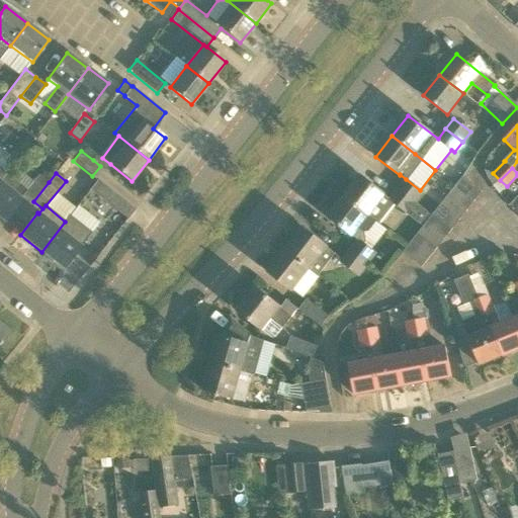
[(20,198),(24,193),(26,190),(6,175),(0,182),(0,218),(4,222),(21,199),(20,198)]
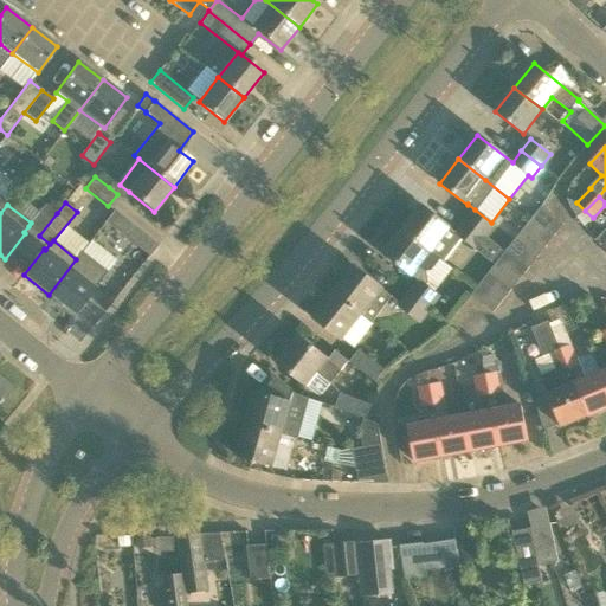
[(31,223),(28,226),(39,236),(57,213),(45,205),(38,214),(31,223)]
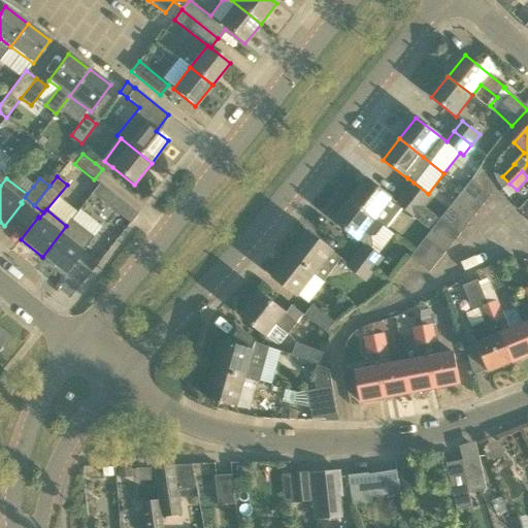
[(351,200),(376,221),(393,199),(367,179),(351,200)]
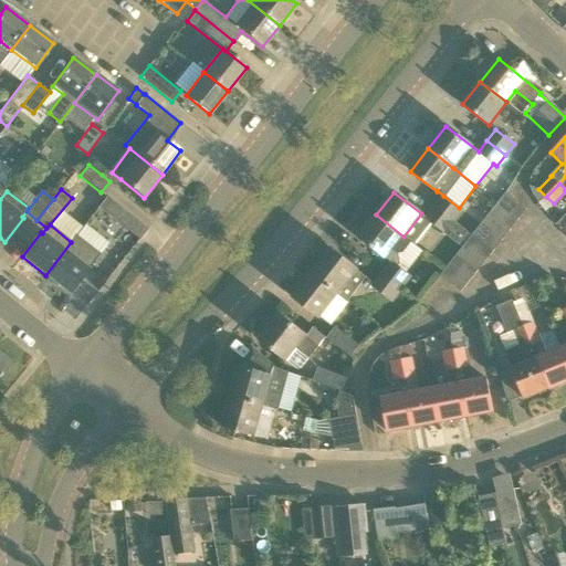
[(506,192),(499,202),(519,220),(527,209),(506,192)]
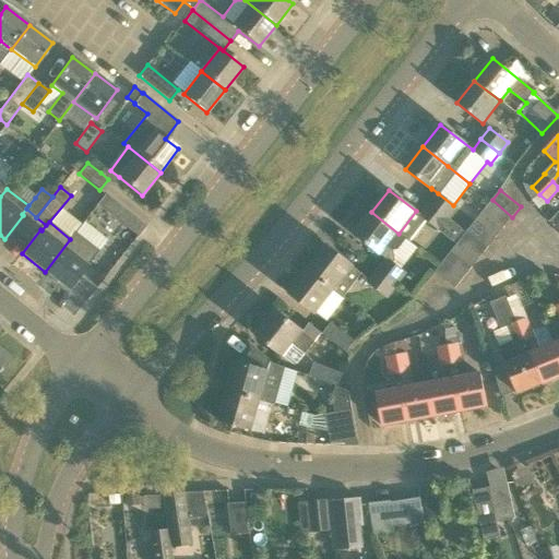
[(430,204),(448,218),(456,207),(453,205),(438,193),(430,204)]
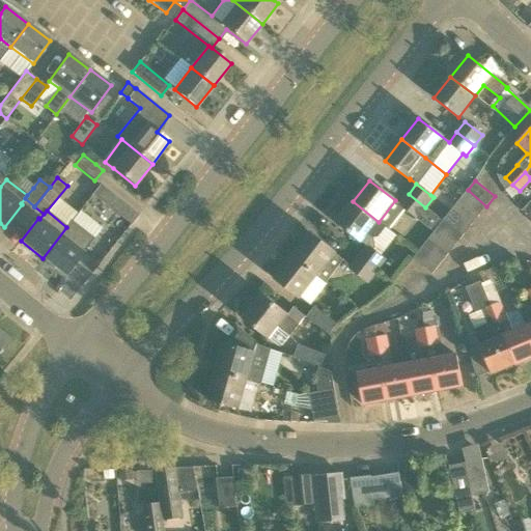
[(112,210),(119,199),(101,185),(92,195),(112,210)]
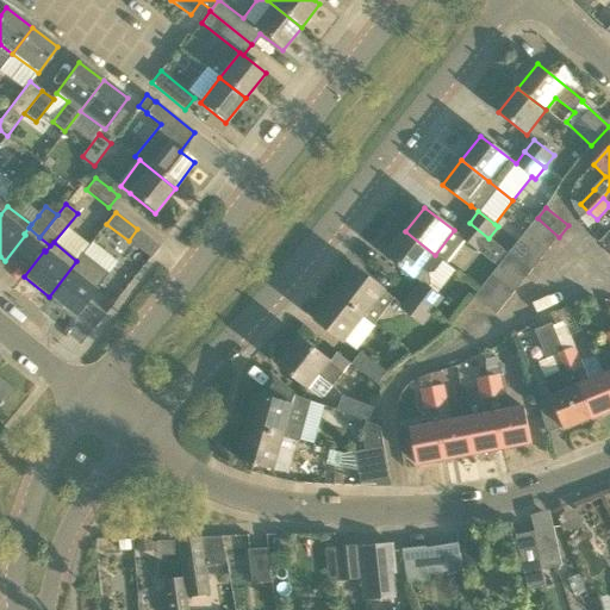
[(559,237),(537,218),(528,230),(551,248),(559,237)]
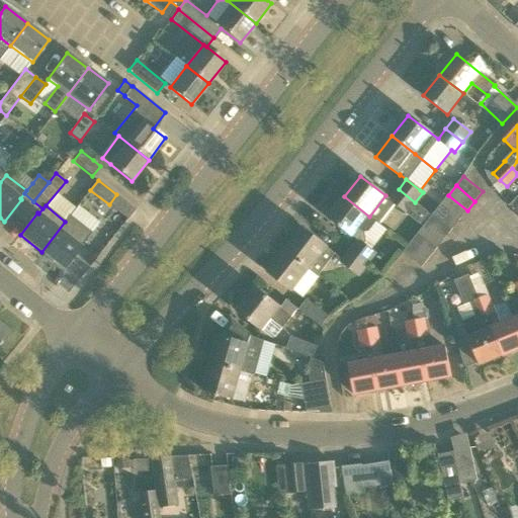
[(421,222),(428,213),(428,212),(415,202),(399,189),(391,199),(395,203),(408,213),(420,223),(421,222)]
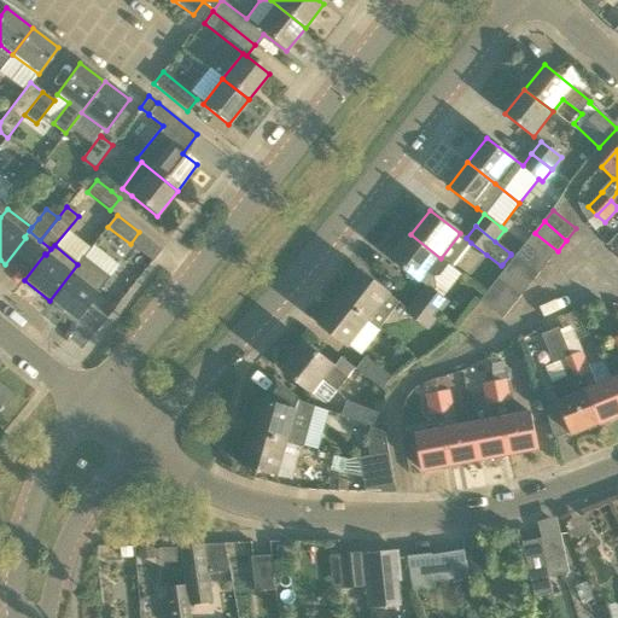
[(558,251),(535,233),(526,244),(548,262),(558,251)]
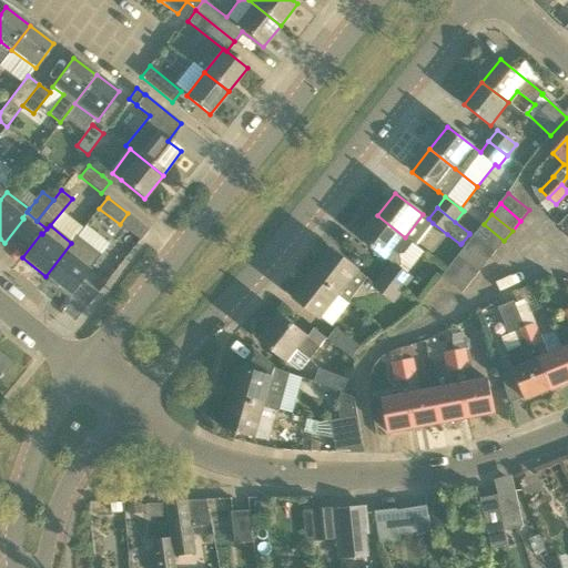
[(412,277),(407,274),(424,253),(405,237),(377,215),(359,239),(393,264),(384,275),(403,290),(412,277)]
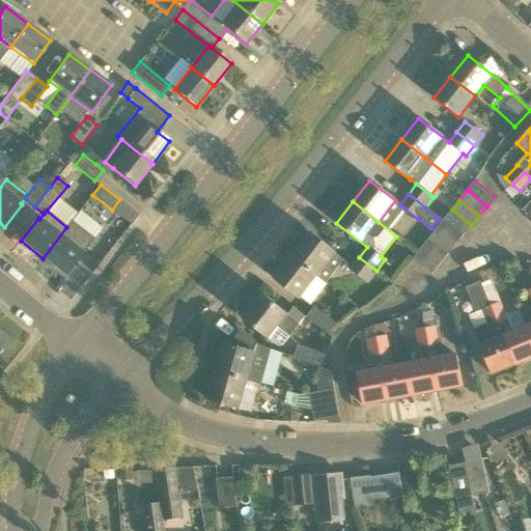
[(471,225),(452,210),(444,221),(463,236),(471,225)]
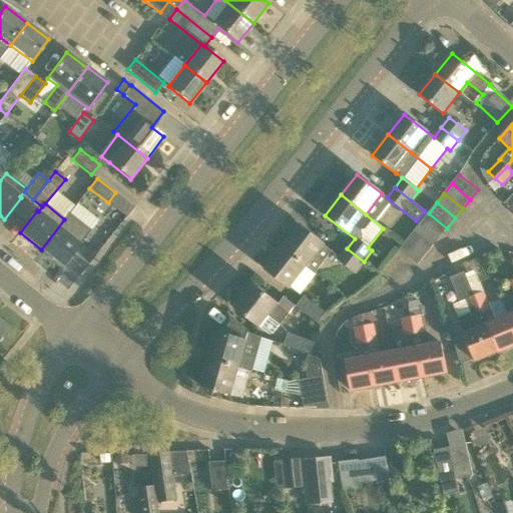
[(69,213),(64,219),(41,249),(62,266),(72,252),(88,265),(95,255),(80,243),(90,230),(69,213)]
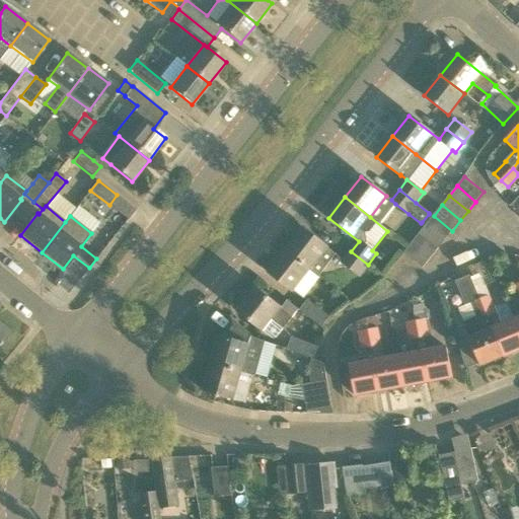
[(452,231),(434,216),(426,225),(445,240),(452,231)]
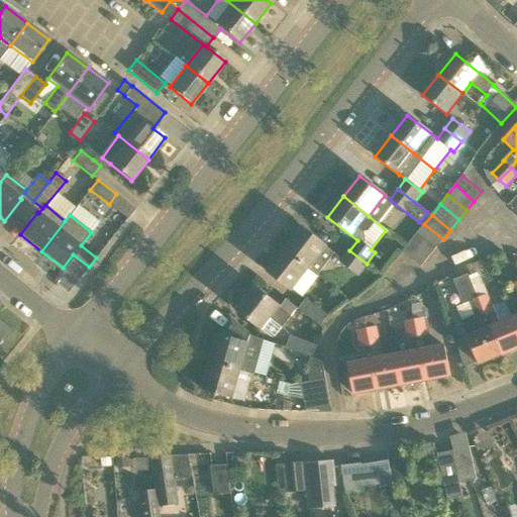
[(443,239),(424,224),(417,233),(427,240),(436,248),(443,239)]
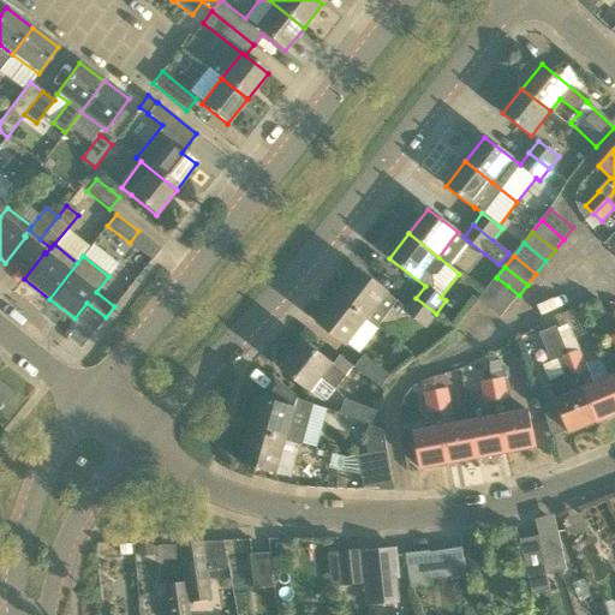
[(338,297),(368,320),(388,293),(358,270),(338,297)]
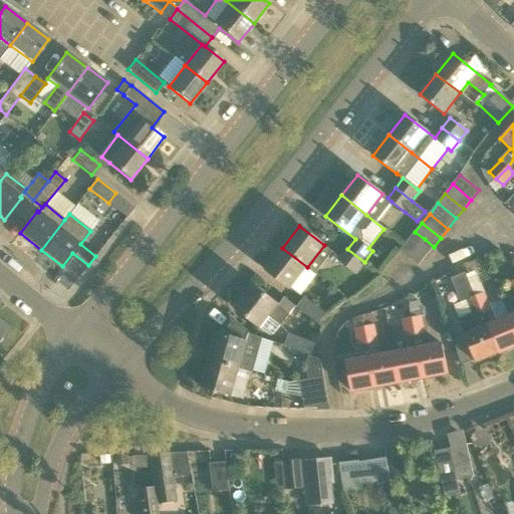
[(425,239),(415,232),(400,250),(410,258),(425,239)]
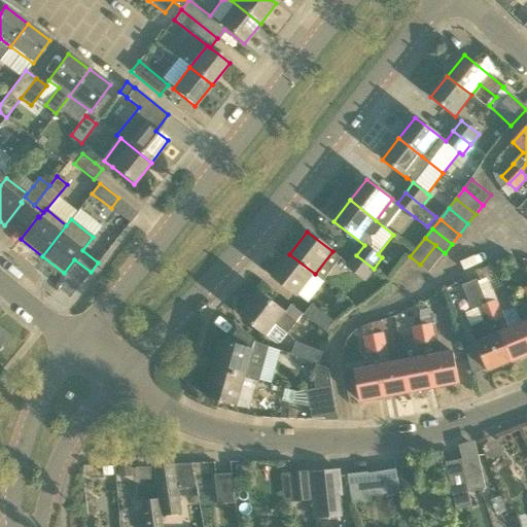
[(445,253),(435,245),(420,265),(429,272),(445,253)]
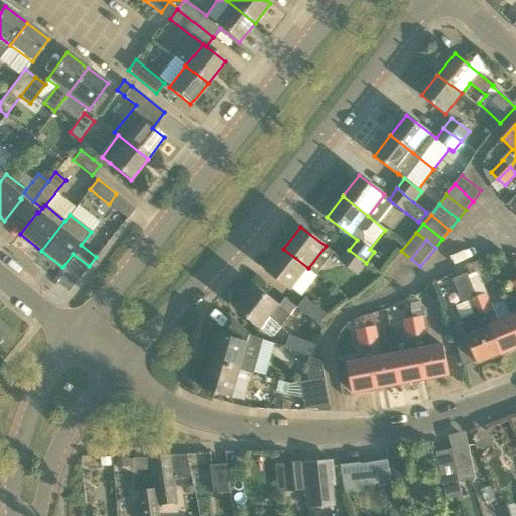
[(318,276),(308,268),(283,249),(266,271),(291,290),(292,289),(301,297),(318,276)]
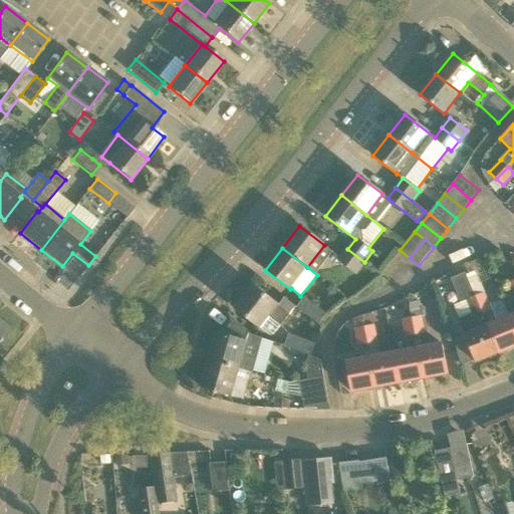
[(347,249),(340,258),(338,260),(355,274),(364,262),(347,249)]
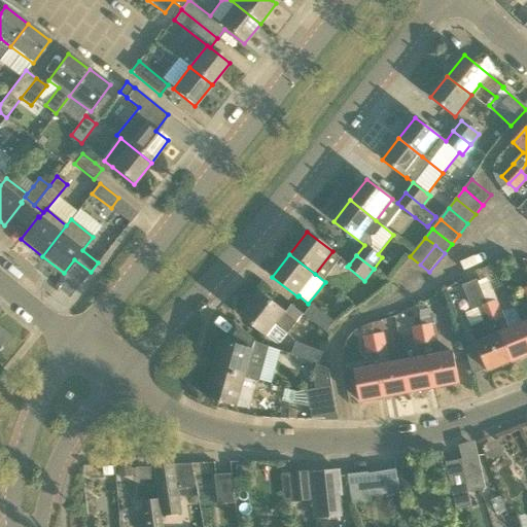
[(512,362),(499,334),(494,320),(488,304),(478,280),(462,286),(472,310),(479,308),(485,323),(470,329),(488,372),(512,362)]
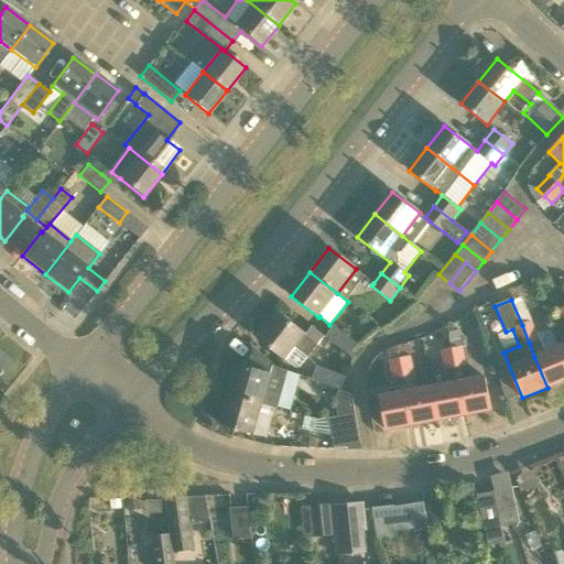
[(318,346),(325,337),(312,327),(305,336),(305,335),(278,313),(258,338),(285,360),(295,348),(308,358),(317,346),(318,346)]
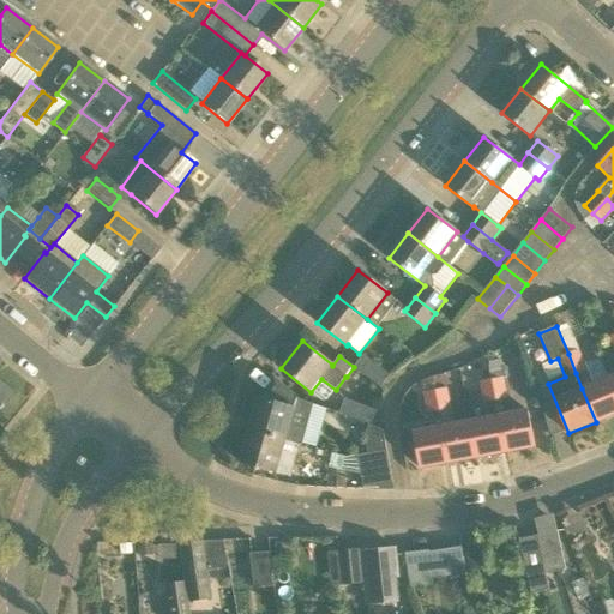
[(576,373),(587,368),(578,350),(569,354),(576,373)]
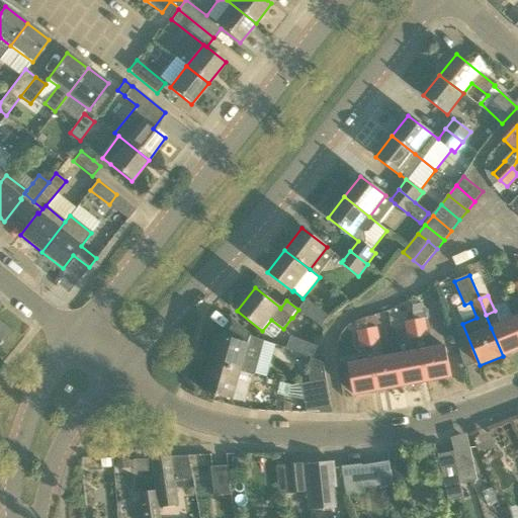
[(322,326),(329,317),(308,299),(299,309),(322,326)]
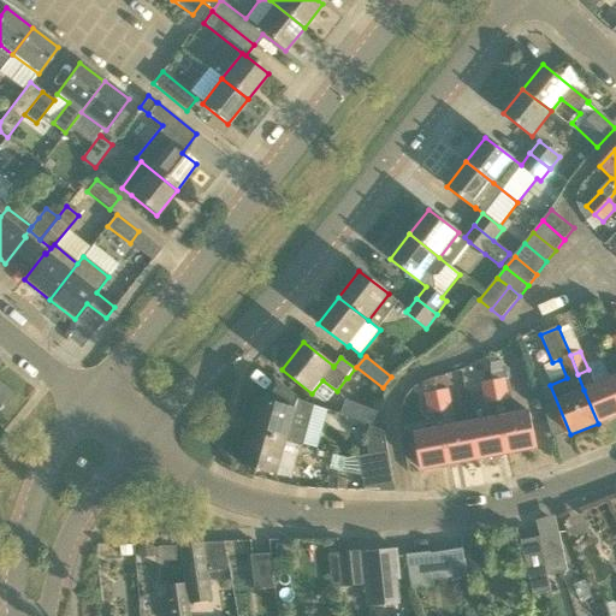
[(448,374),(424,377),(424,389),(449,386),(448,374)]
